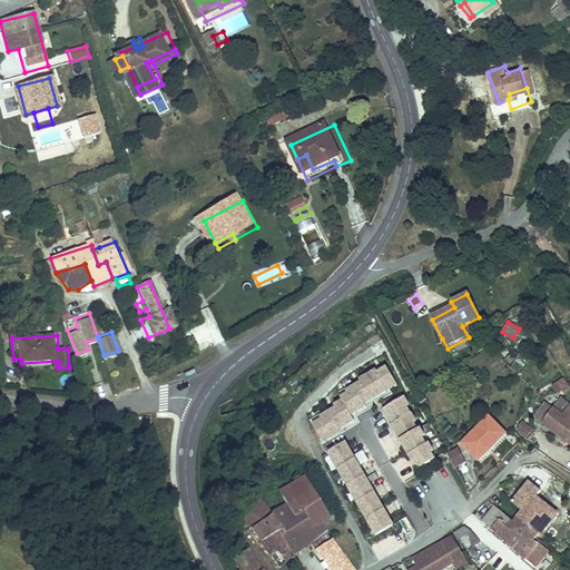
[(364,402),(396,383),(386,365),(376,371),(375,369),(359,379),(361,381),(345,390),(346,392),(340,396),(342,400),(334,404),(335,406),(320,416),(322,419),(313,424),(323,441),(341,431),(338,429),(354,419),(351,413),(365,404),(364,402)]
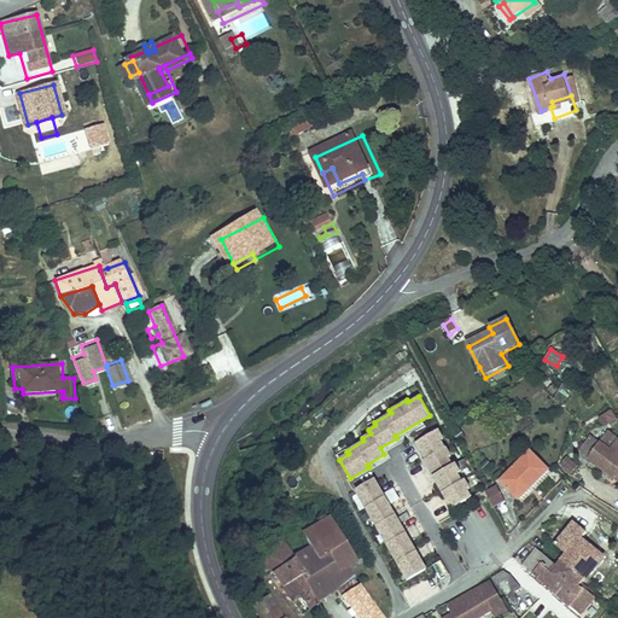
[(612,410),(600,417),(606,427),(617,421),(612,410)]
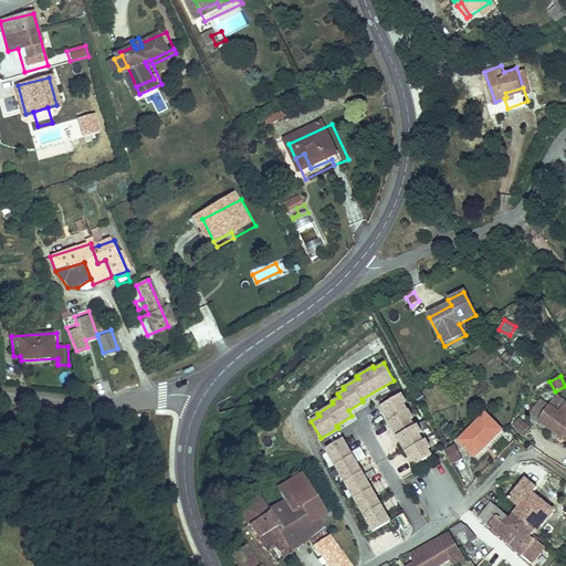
[(419,432),(421,431),(417,423),(415,425),(410,418),(412,417),(404,402),(406,400),(400,392),(380,404),(389,419),(388,420),(415,464),(431,454),(428,448),(430,446),(426,438),(423,439),(419,432)]
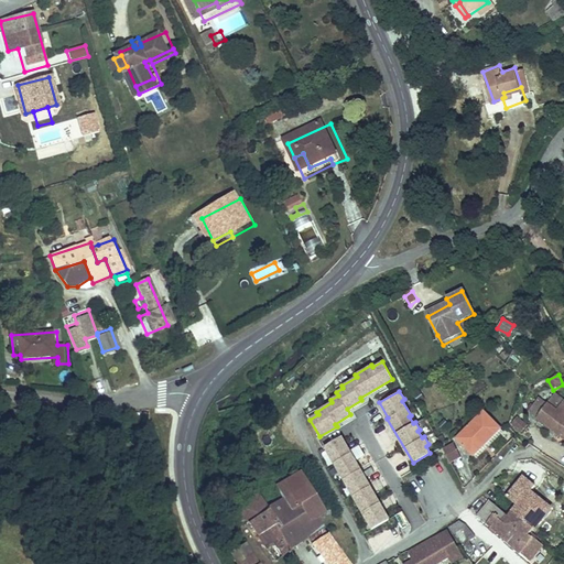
[(561,414),(563,409),(563,400),(556,394),(551,400),(548,405),(561,414)]
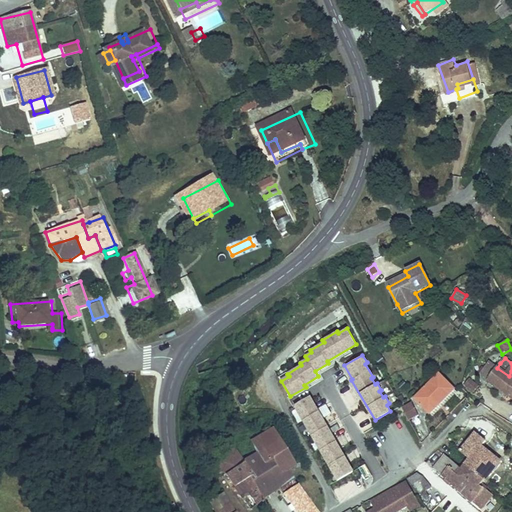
[(494,359),(481,374),(511,397),(511,371),(509,376),(497,368),(500,363),(494,359)]
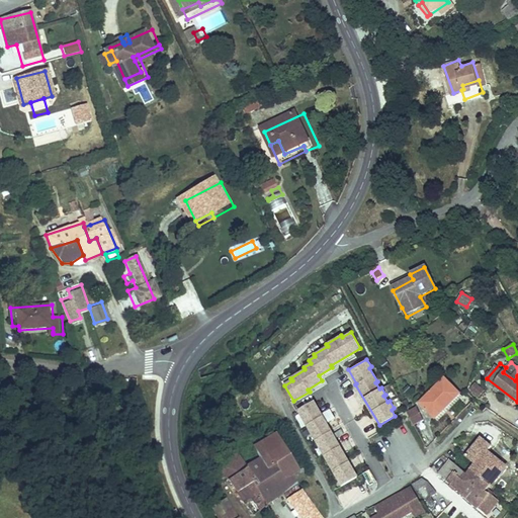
[(434,414),(458,389),(443,374),(420,400),(434,414)]
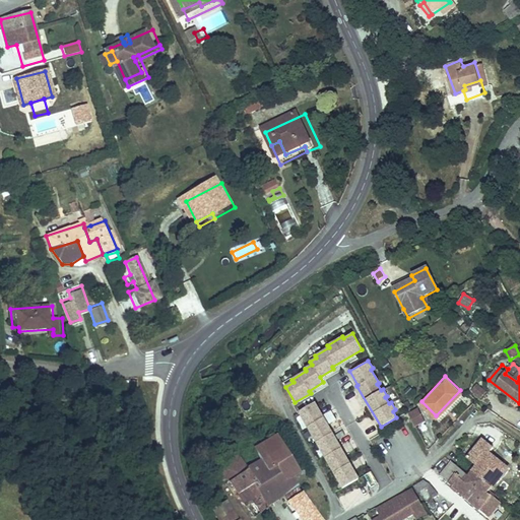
[(480,390),(476,395),(475,396),(481,401),(486,394),(480,390)]
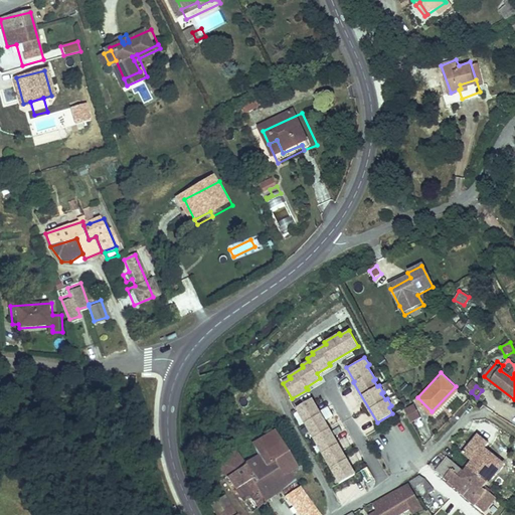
[(313,398),(298,407),(341,482),(356,474),(351,466),(351,465),(347,458),(347,459),(342,451),(343,450),(339,443),(338,444),(333,436),(334,435),(330,428),(329,428),(325,420),(325,419),(321,413),(316,405),(317,405),(313,398)]
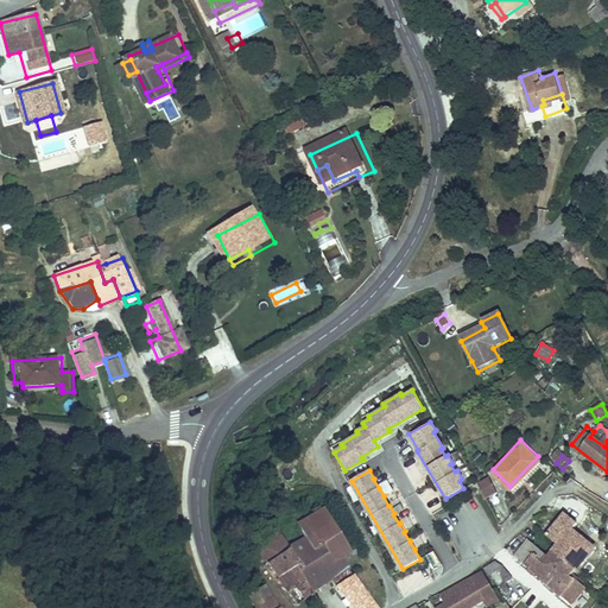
[(495,487),(489,475),(477,481),(485,493),(495,487)]
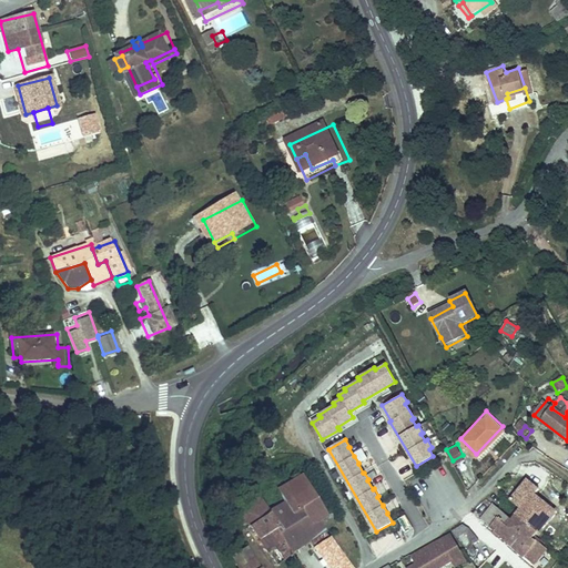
[(367,458),(362,448),(353,454),(354,456),(358,463),(367,458)]
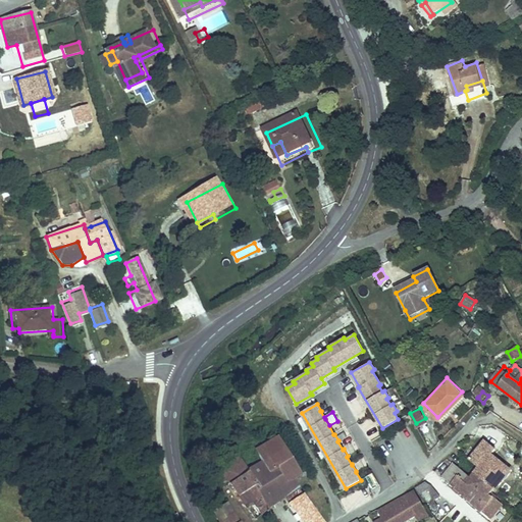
[(347,436),(342,427),(333,432),(334,434),(338,440),(347,436)]
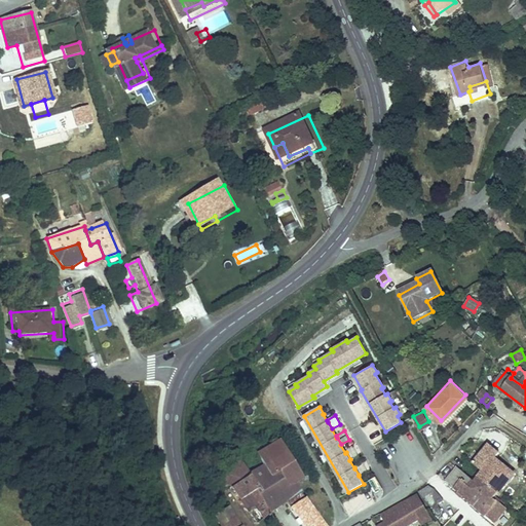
[(280,441),(258,453),(263,461),(271,474),(279,470),(290,487),(294,484),(302,479),(280,441)]
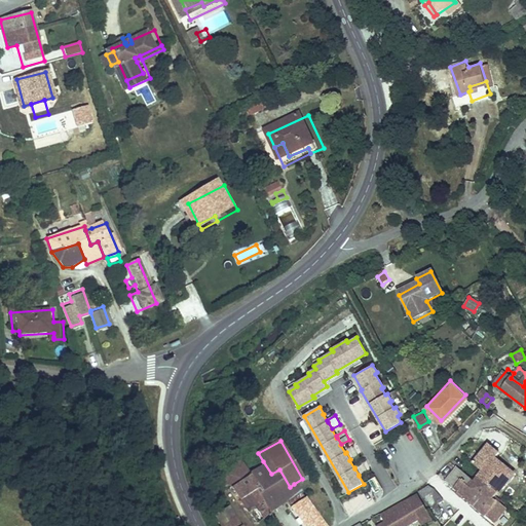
[(359,455),(353,446),(345,451),(350,459),(359,455)]
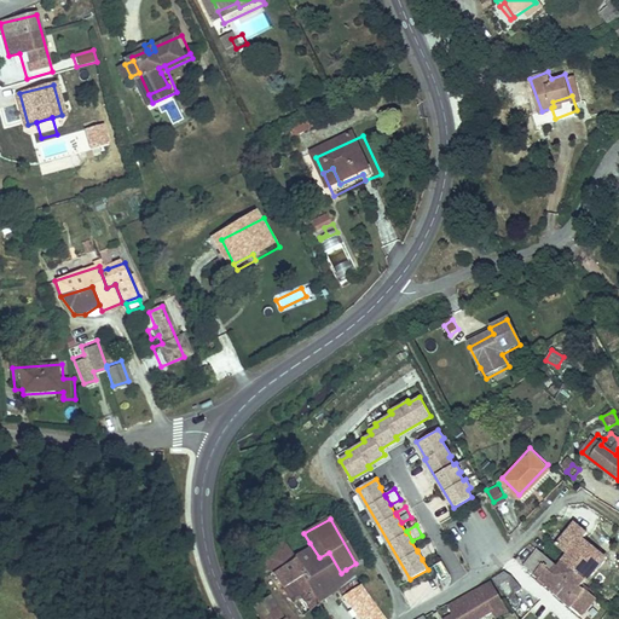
[(571,532),(557,548),(567,555),(570,550),(594,571),(605,559),(571,532)]
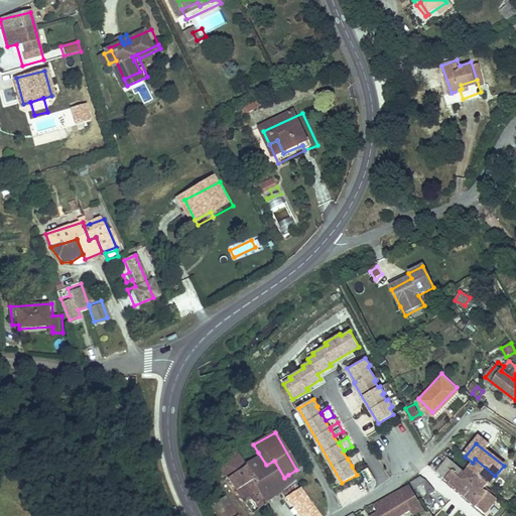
[(244,466),(234,452),(218,464),(227,477),(244,466)]
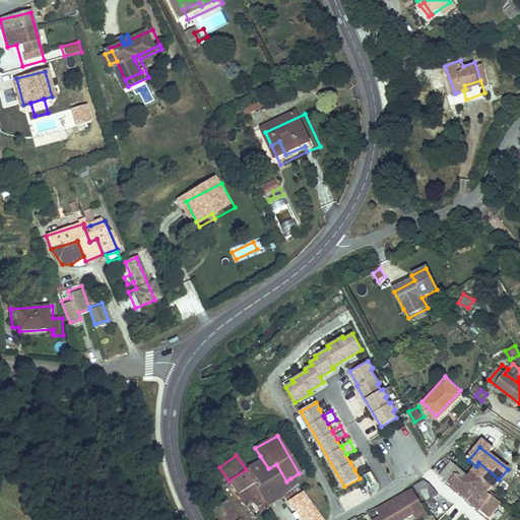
[(256,459),(246,469),(254,481),(248,484),(257,497),(276,486),(286,481),(276,464),(268,468),(260,456),(256,459)]
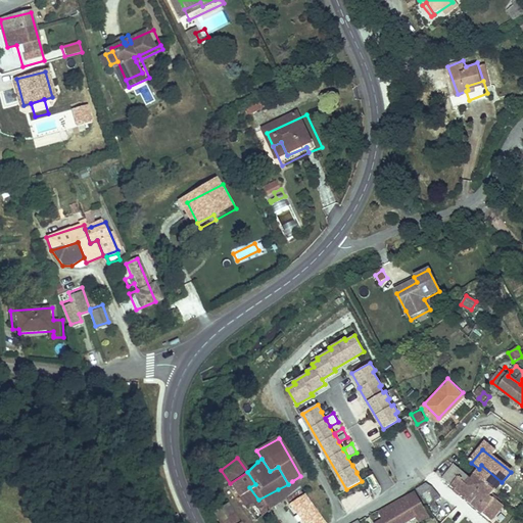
[(365,468),(360,459),(351,464),(352,465),(357,472),(365,468)]
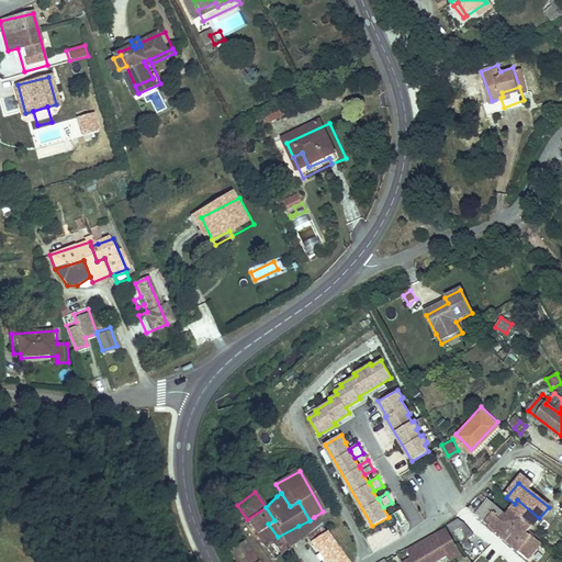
[(492,504),(505,515),(509,509),(515,504),(506,497),(501,493),(492,504)]
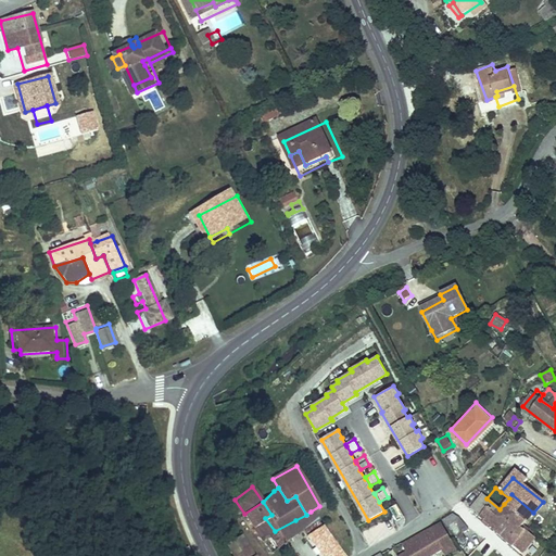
[(471,508),(494,528),(506,514),(500,509),(487,498),(482,494),(471,508)]
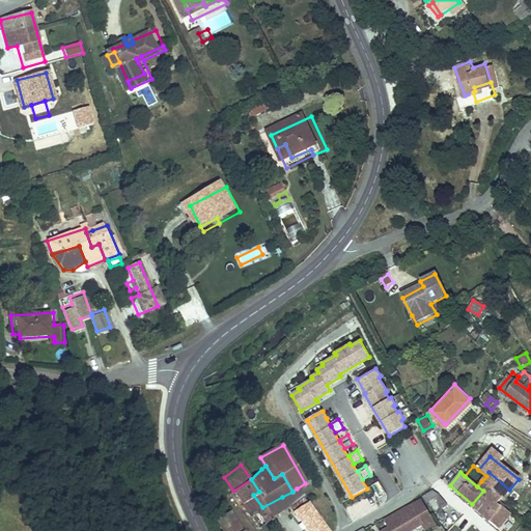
[(490,496),(499,503),(509,490),(488,472),(486,476),(481,481),(494,491),(490,496)]
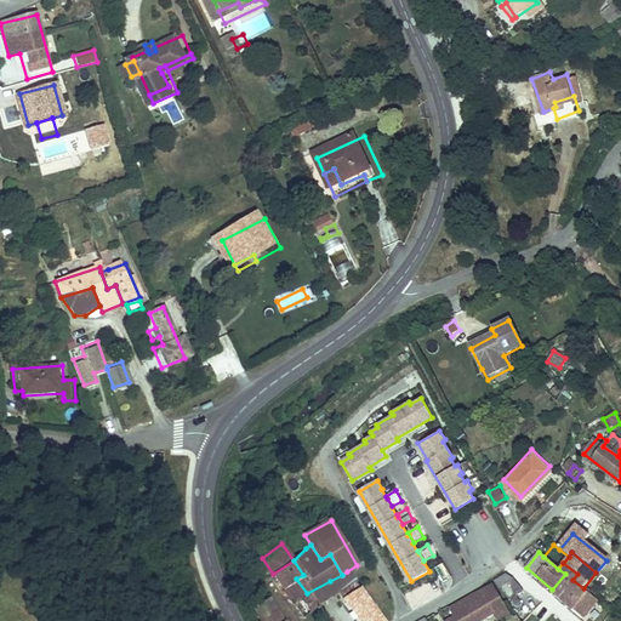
[(294,560),(273,574),(283,588),(296,579),(303,575),(294,560)]
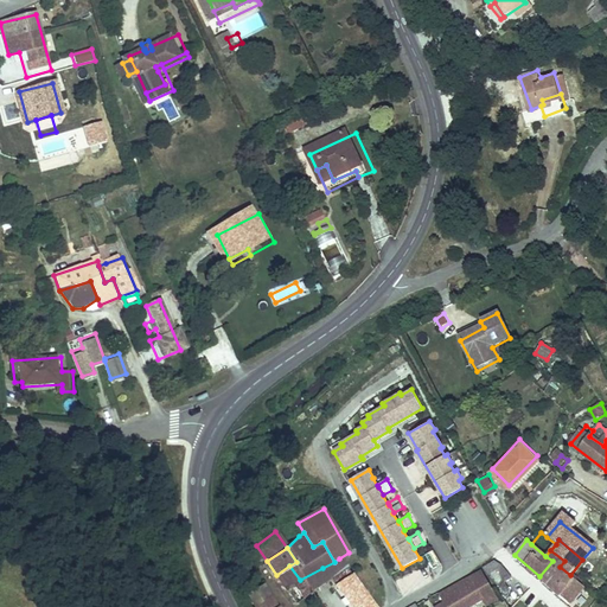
[(553,561),(540,576),(570,602),(585,587),(570,575),(560,567),(564,561),(550,550),(545,556),(553,561)]
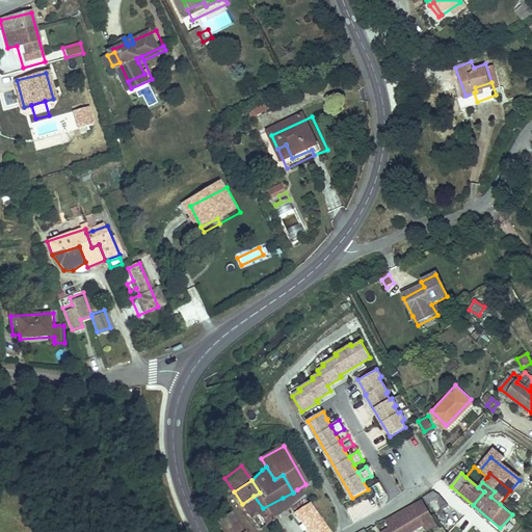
[(450,510),(436,493),(427,500),(440,517),(450,510)]
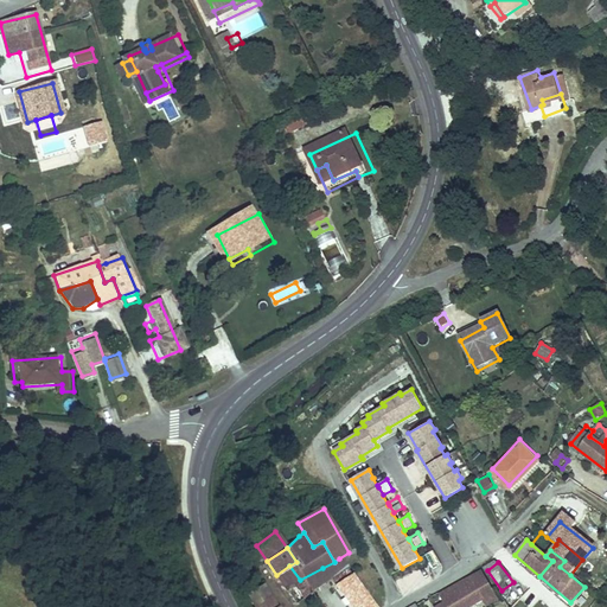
[(289,566),(276,575),(287,592),(301,582),(300,580),(289,566)]
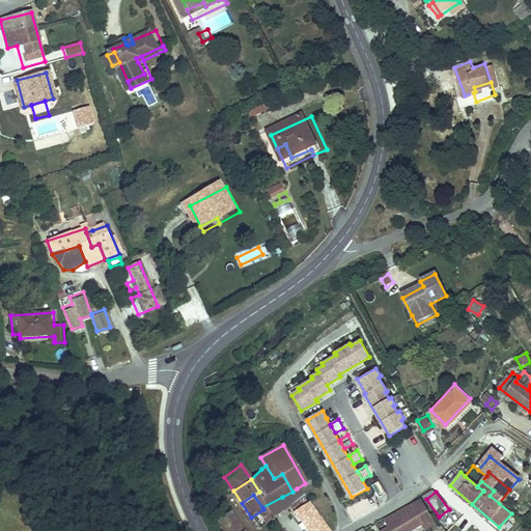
[(282,497),(262,507),(263,509),(267,513),(270,511),(274,518),(289,506),(282,497)]
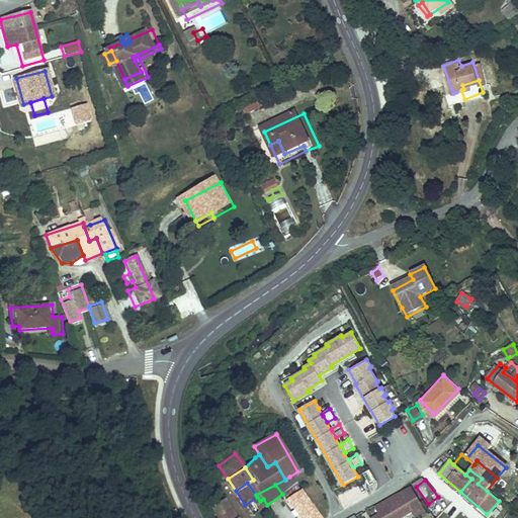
[(295,485),(282,494),(287,501),(301,492),(295,485)]
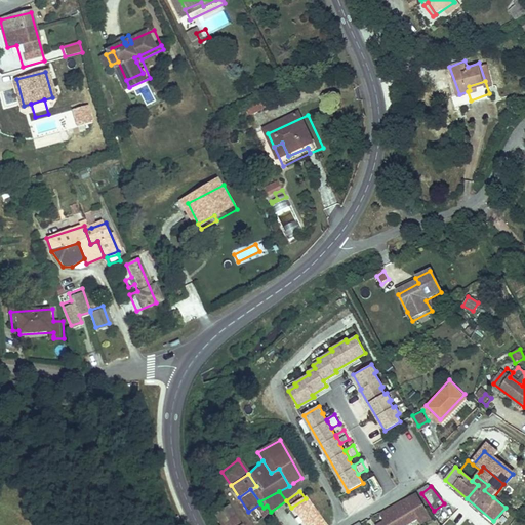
[(386,522),(379,524),(406,524),(428,513),(417,495),(381,515),(386,522)]
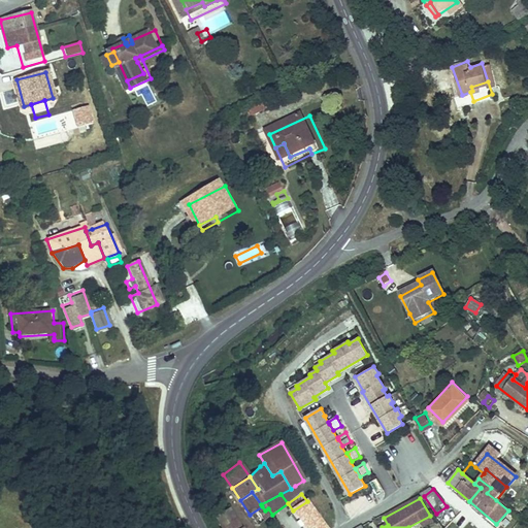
[(293,510),(306,527),(327,527),(307,501),(293,510)]
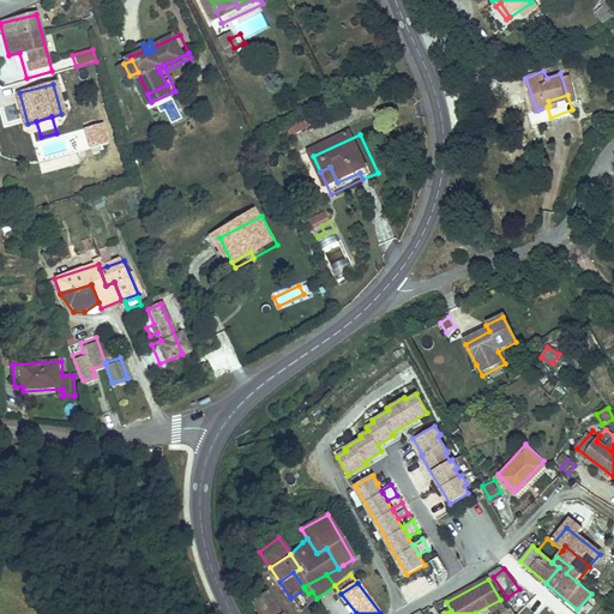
[(305,589),(290,599),(300,611),(307,605),(302,597),(308,594),(305,589)]
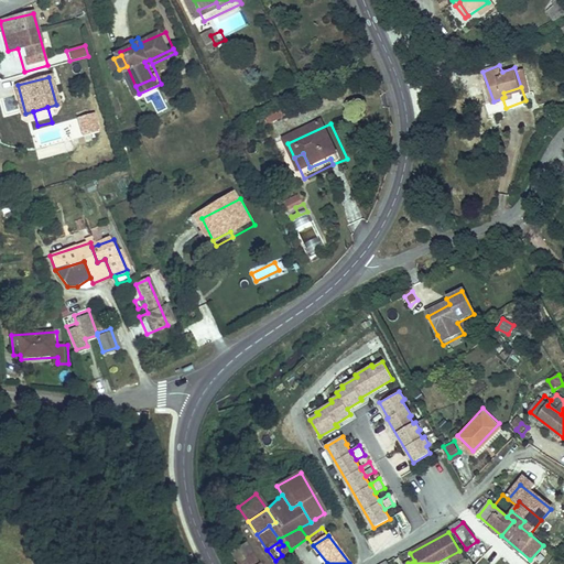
[(237,546),(231,550),(238,563),(250,555),(243,543),(237,546)]
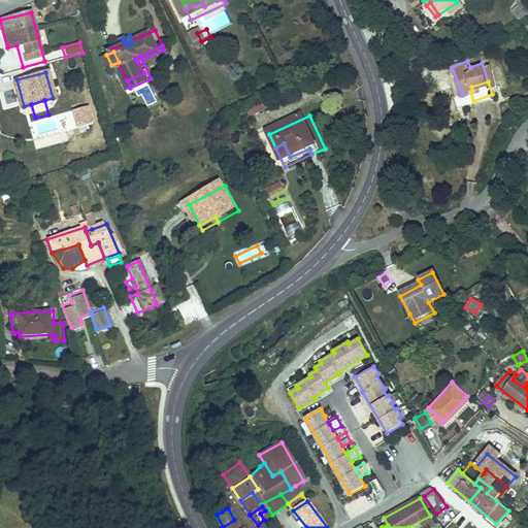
[(260,514),(264,520),(272,515),(268,508),(265,510),(260,514)]
